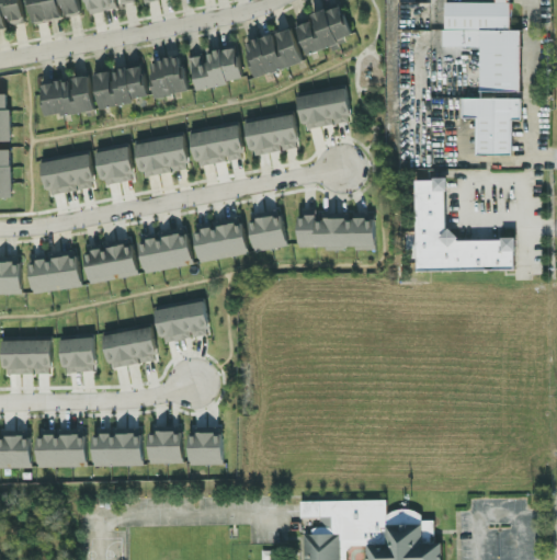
[(0,29),(22,25),(18,0),(0,0),(0,29)]
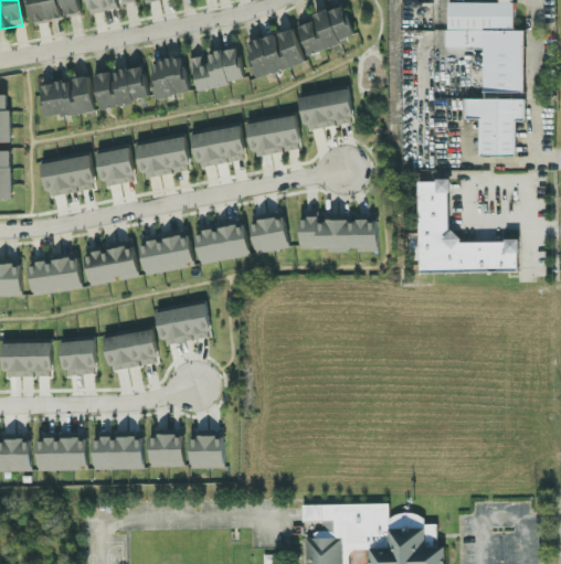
[(25,0),(30,23),(78,14),(75,0),(25,0)]
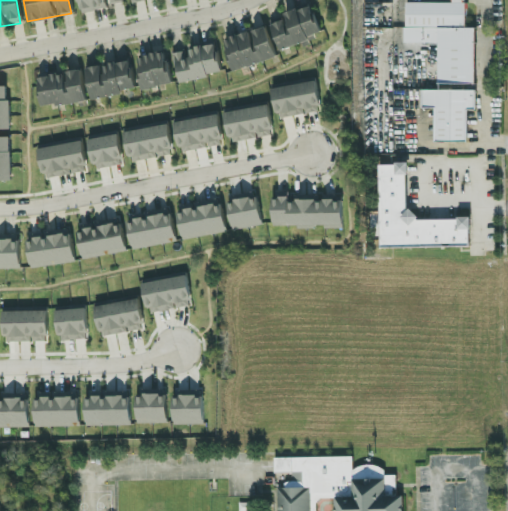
[(75,0),(78,11),(120,4),(119,0),(75,0)]
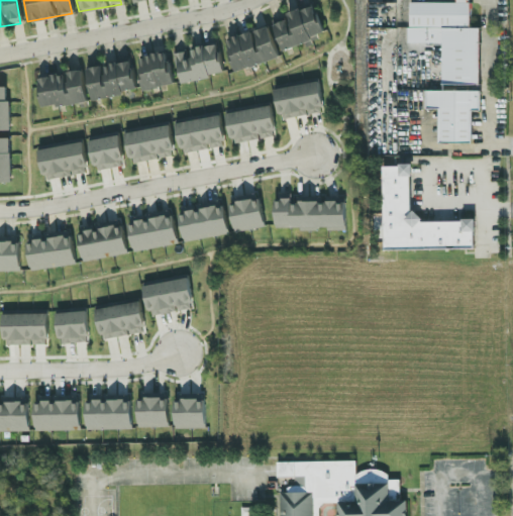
[(439,85),(477,85),(478,27),(466,27),(466,0),(454,0),(454,3),(407,2),(407,42),(439,43),(439,85)]
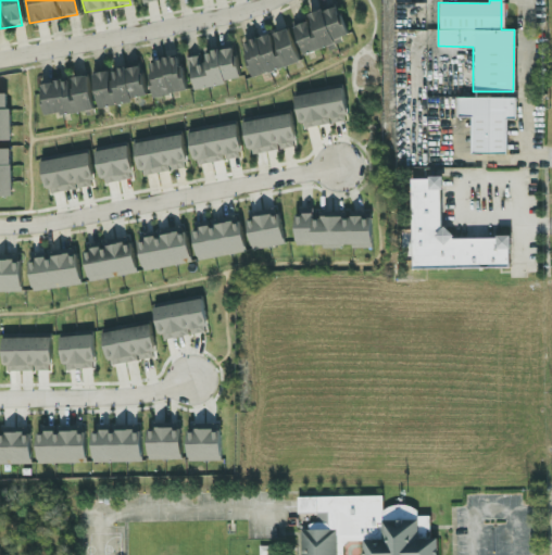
[(301,53),(347,38),(336,5),(306,15),(309,21),(291,26),(301,53)]
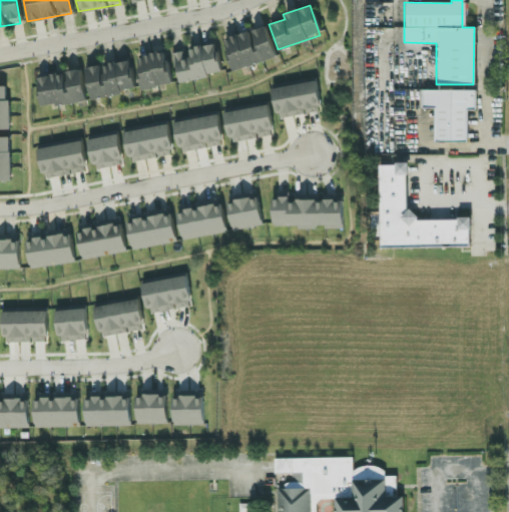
[(275,57),(264,25),(221,40),(232,71),(275,57)]
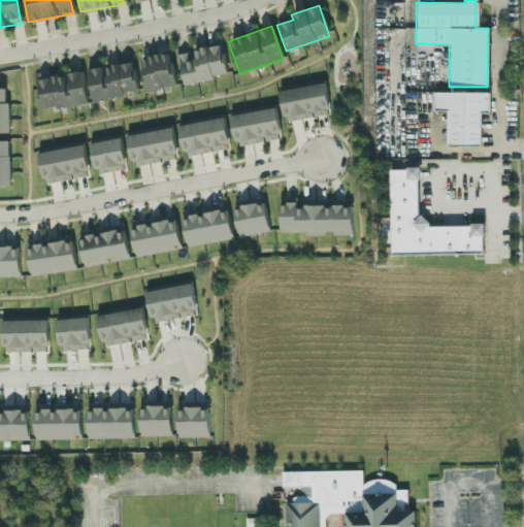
[(226,75),(221,43),(176,52),(182,84),(226,75)]
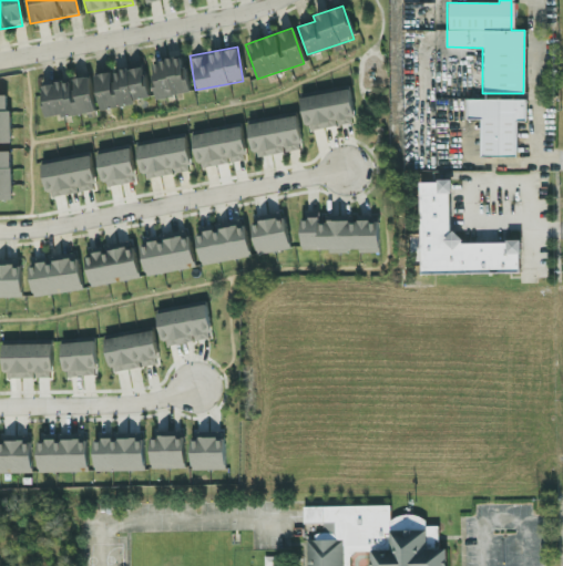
[(156,99),(188,92),(181,57),(149,63),(156,99)]
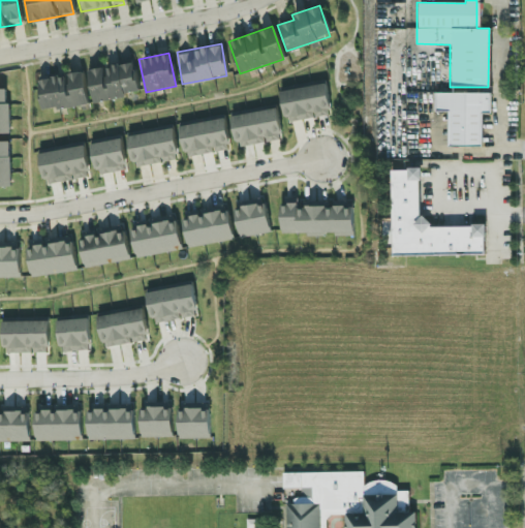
[(91,100),(137,94),(132,62),(87,68),(91,100)]
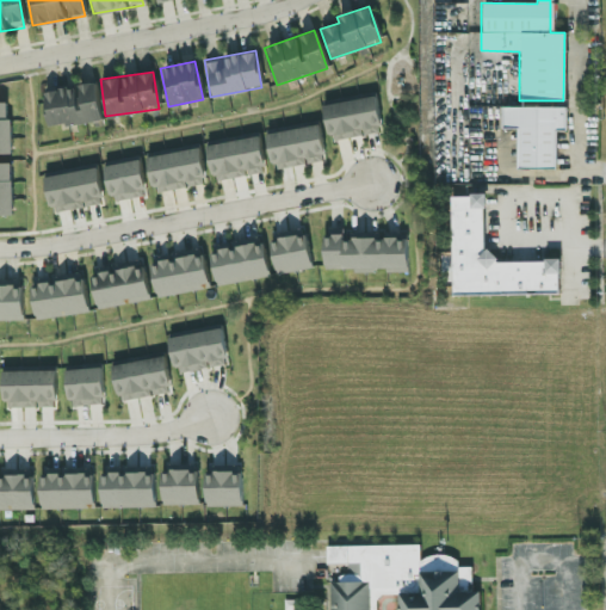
[(47,128),(100,119),(94,82),(42,91),(47,128)]
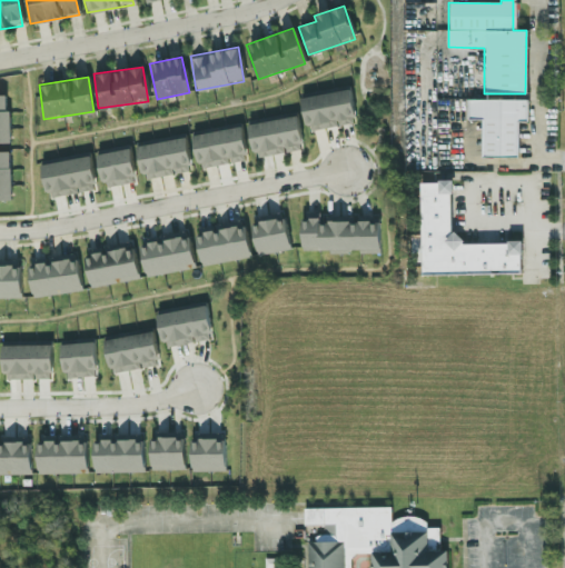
[(348,90),(300,97),(305,131),(354,123),(348,90)]
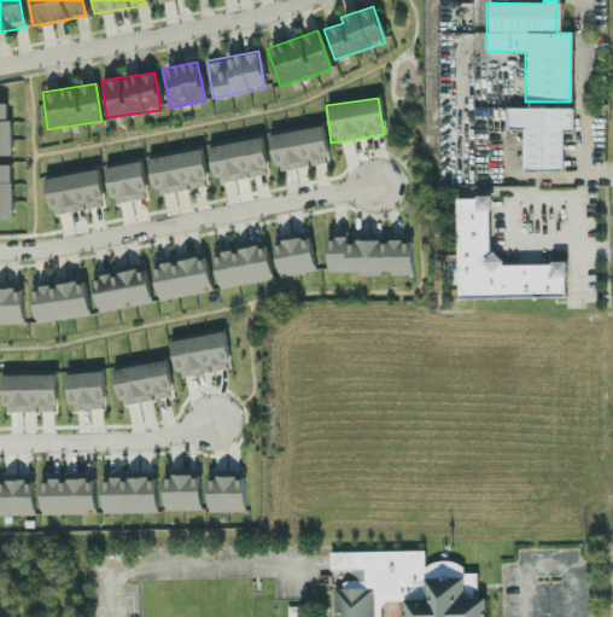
[(6,104),(0,104),(0,156),(10,156),(6,104)]
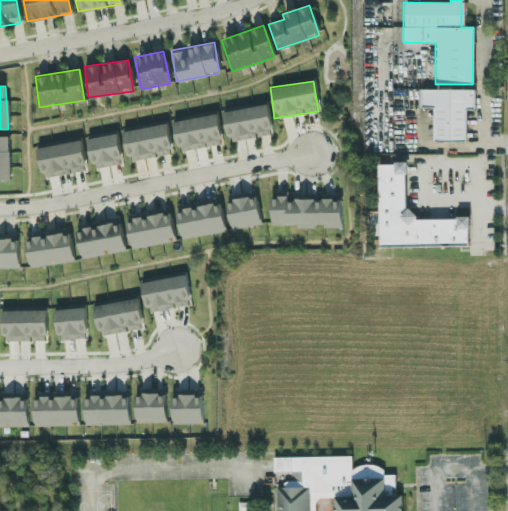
[(432,141),(463,141),(463,108),(473,108),(473,90),(419,90),(419,108),(432,108),(432,141)]
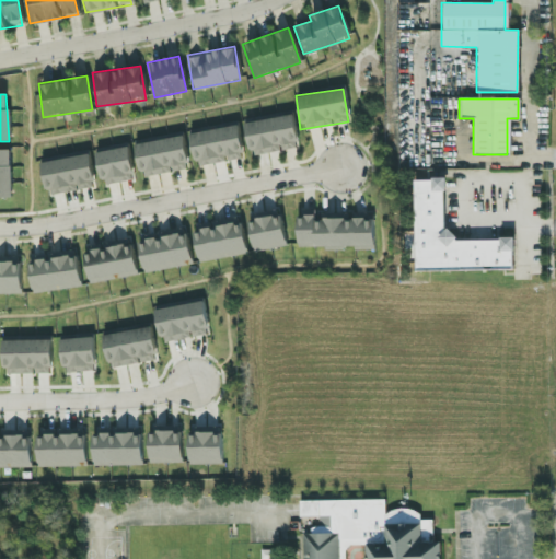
[(243,120),(248,155),(297,148),(291,113),(243,120)]
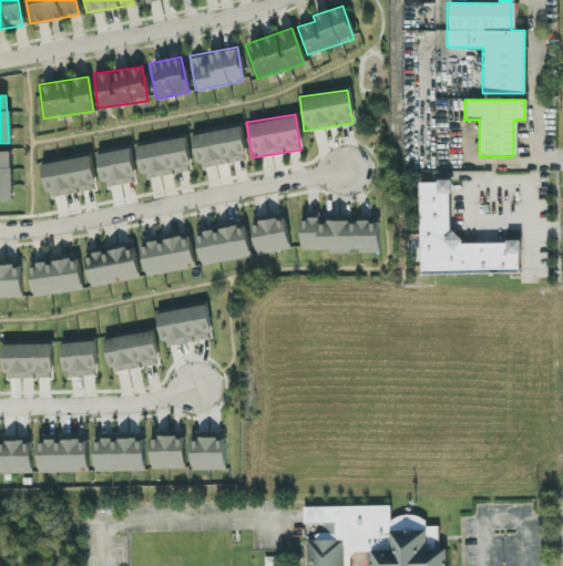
[(191,133),(196,167),(245,161),(239,126),(191,133)]
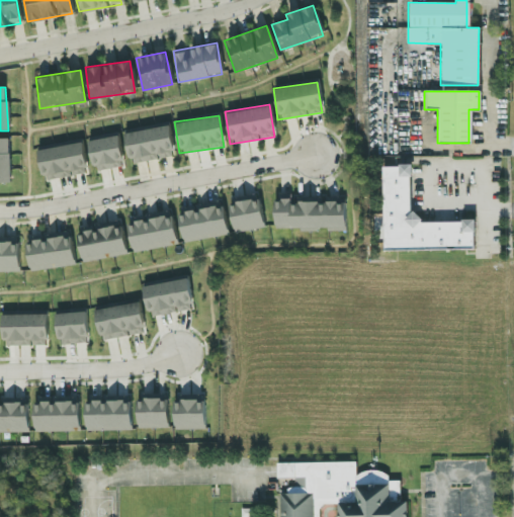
[(129,159),(132,159),(133,164),(155,159),(155,154),(157,153),(158,159),(170,156),(169,151),(172,150),(168,125),(123,135),(129,159)]
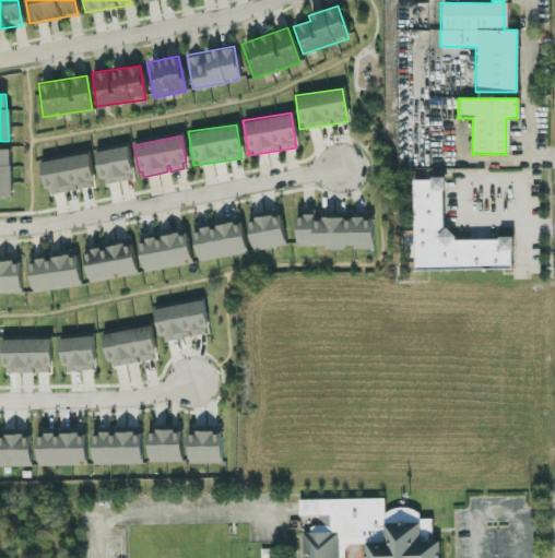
[(94,153),(126,146),(131,173),(128,174),(129,179),(104,185),(103,178),(99,179),(94,153)]
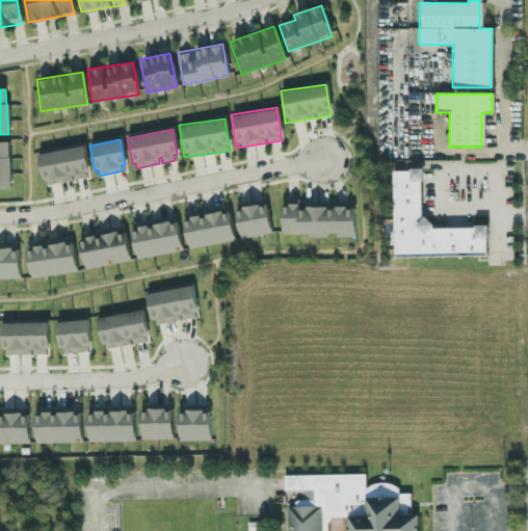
[(8,142),(0,142),(0,188),(9,188),(8,142)]
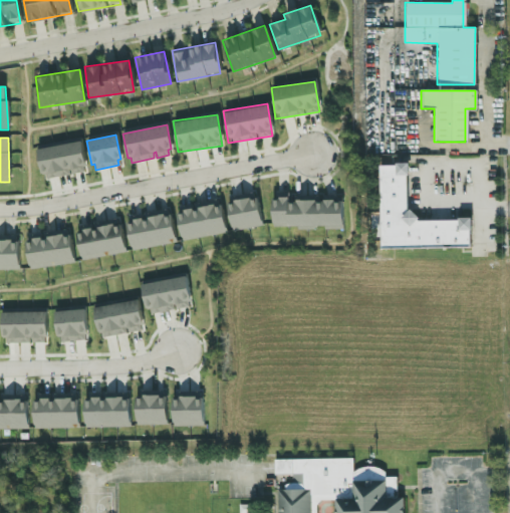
[(36,150),(80,142),(84,166),(81,166),(83,171),(70,174),(69,169),(67,169),(68,174),(45,179),(44,173),(40,174),(36,150)]
